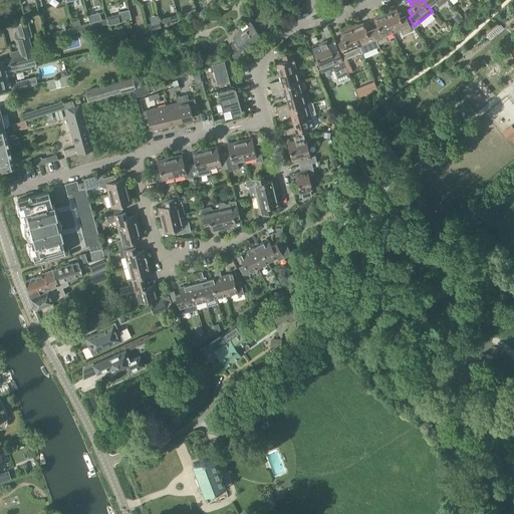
[(384,11),(393,31),(400,28),(402,34),(412,30),(415,26),(414,26),(409,17),(407,18),(406,14),(400,17),(397,8),(391,10),(391,9),(386,11),(384,11)]
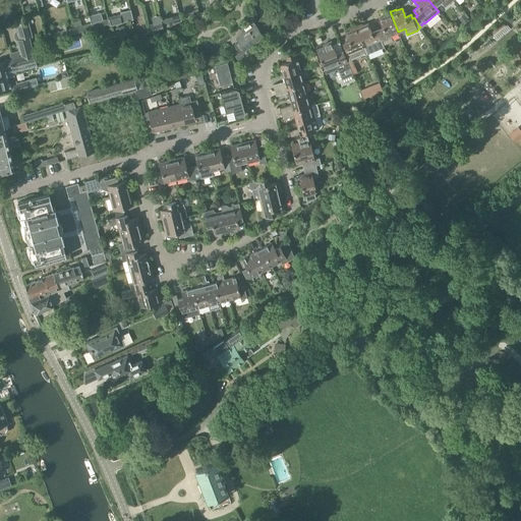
[(101,11),(89,14),(92,22),(103,19),(101,11)]
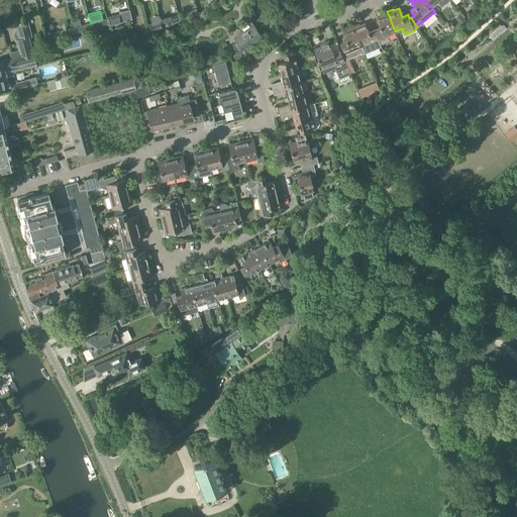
[(374,28),(380,44),(390,40),(388,34),(395,31),(387,11),(385,12),(381,14),(381,15),(376,17),(379,26),(374,28)]
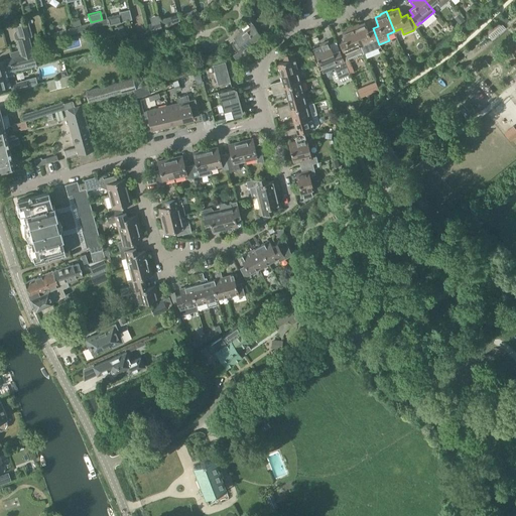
[(188,12),(182,15),(186,21),(191,18),(189,14),(188,12)]
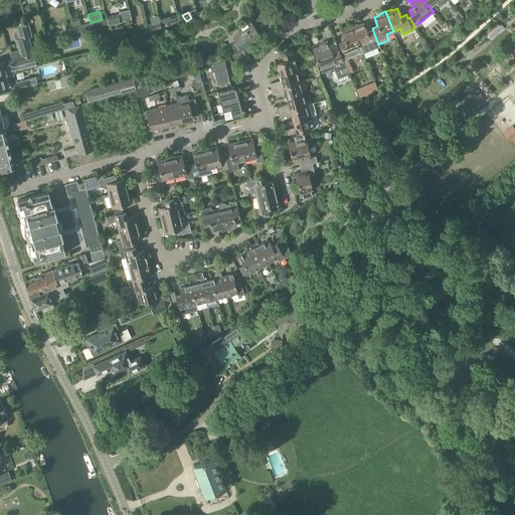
[(120,13),(107,17),(109,25),(122,21),(120,13)]
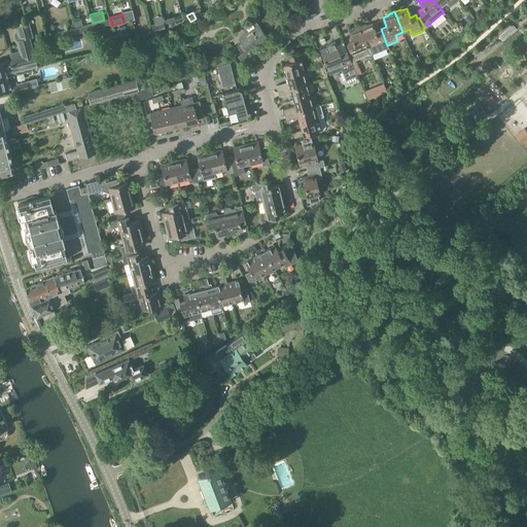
[(467,13),(462,18),(467,25),(472,20),(467,13)]
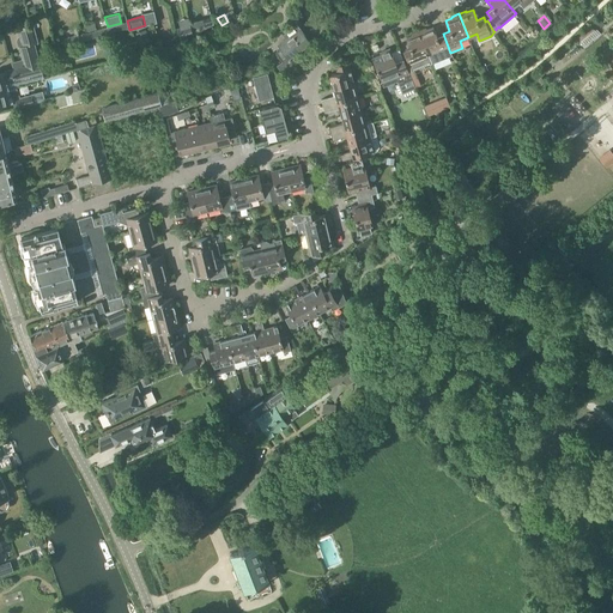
[(198,20),(190,22),(193,34),(196,34),(200,31),(198,20)]
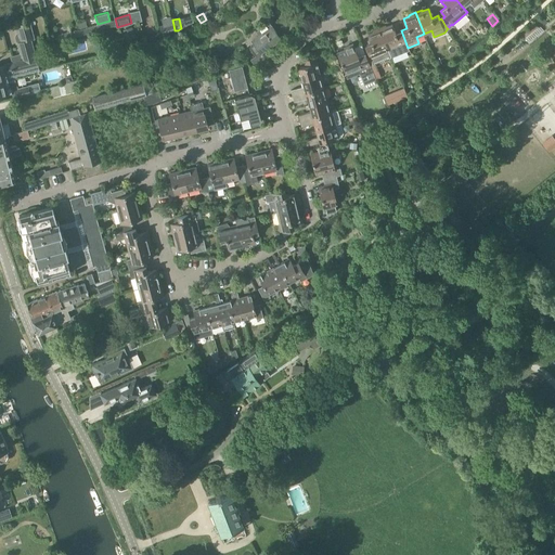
[(29,22),(16,25),(20,41),(17,41),(21,53),(10,55),(12,62),(0,65),(0,79),(14,76),(14,77),(39,71),(38,65),(37,65),(30,40),(34,40),(29,22)]
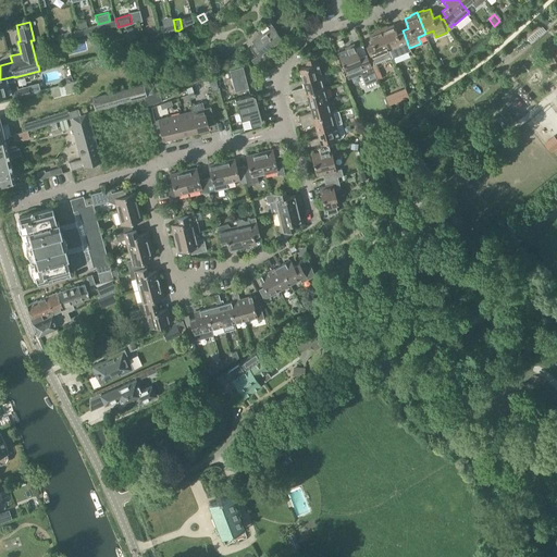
[(265,58),(262,52),(282,38),(270,22),(257,32),(260,36),(252,40),(256,45),(250,48),(256,57),(251,60),(256,65),(265,58)]
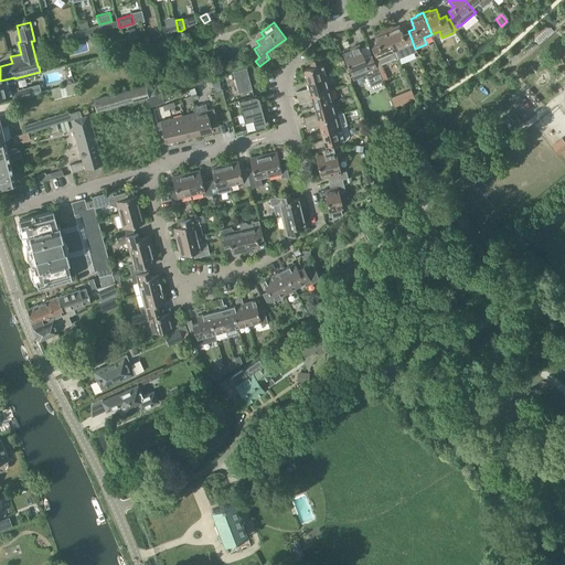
[(178,32),(176,23),(163,27),(164,35),(178,32)]
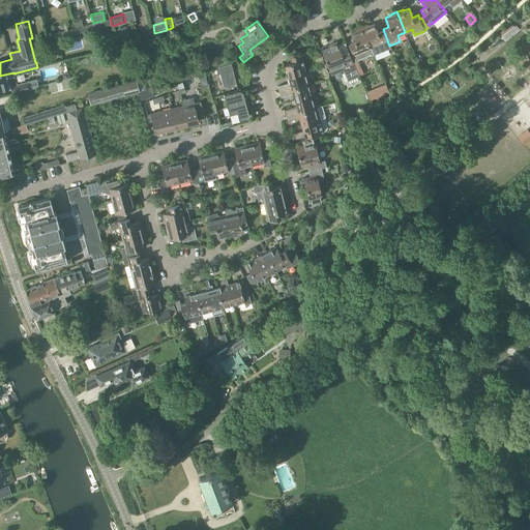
[(389,46),(383,29),(378,31),(374,23),(369,25),(367,24),(363,26),(361,26),(371,49),(373,54),(373,55),(390,48),(389,46)]
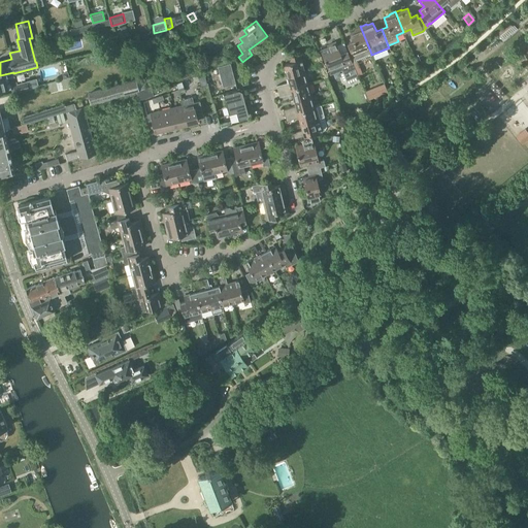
[(517,29),(514,25),(514,24),(499,35),(502,40),(517,29)]
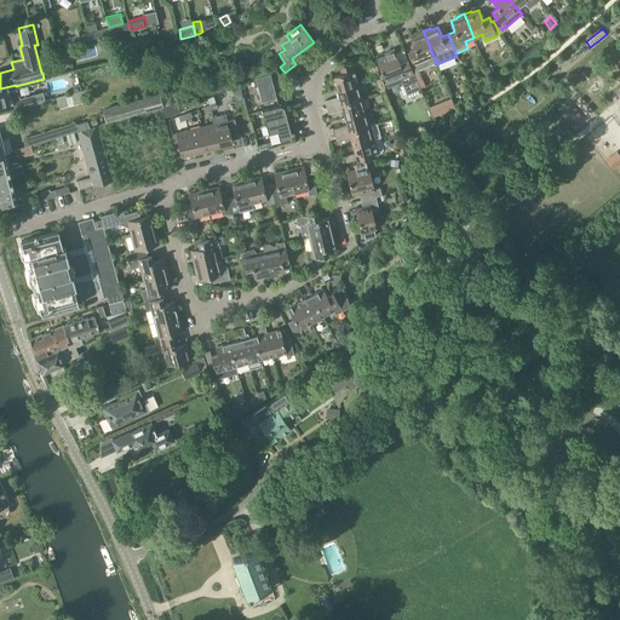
[(415,72),(436,63),(434,57),(423,30),(422,32),(415,34),(417,35),(409,38),(414,49),(407,51),(415,72)]
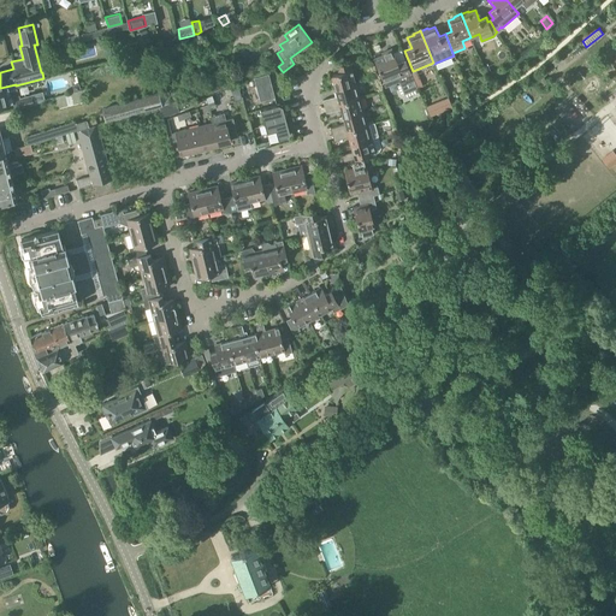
[(404,93),(416,88),(404,59),(397,63),(391,48),(381,52),(383,54),(373,58),(379,72),(383,81),(385,86),(398,80),(404,93)]
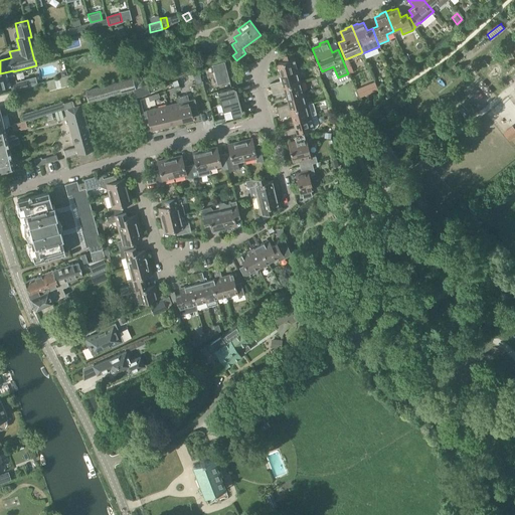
[(461,51),(463,55),(470,49),(467,46),(461,51)]
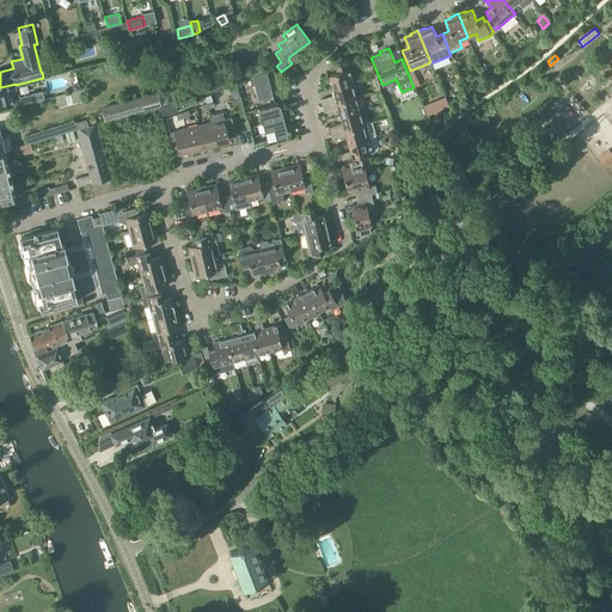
[(343,84),(353,81),(347,61),(332,65),(335,72),(329,73),(332,87),(343,84)]
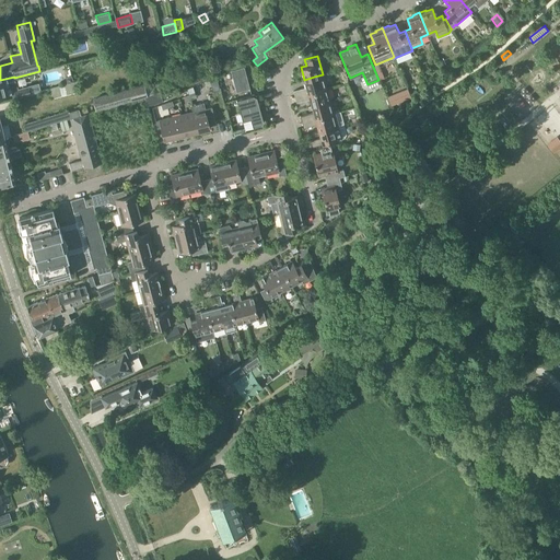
[(231,72),(236,91),(241,90),(236,71),(231,72)]
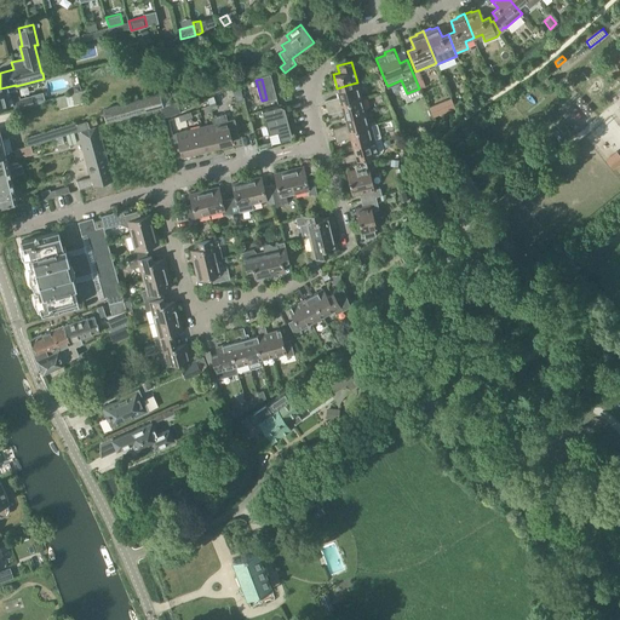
[(362,97),(357,82),(348,85),(337,89),(338,95),(338,96),(325,99),(326,107),(354,98),(362,97)]
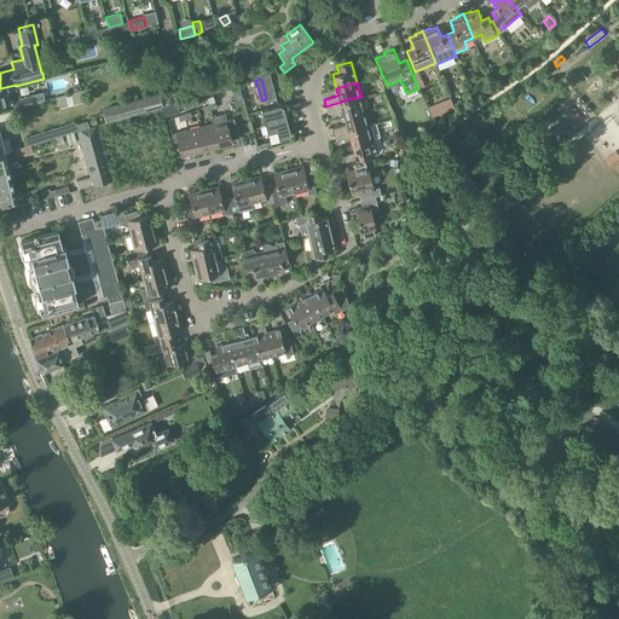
[(16,85),(0,88),(0,106),(12,103),(15,109),(34,104),(30,94),(19,97),(17,90),(16,85)]
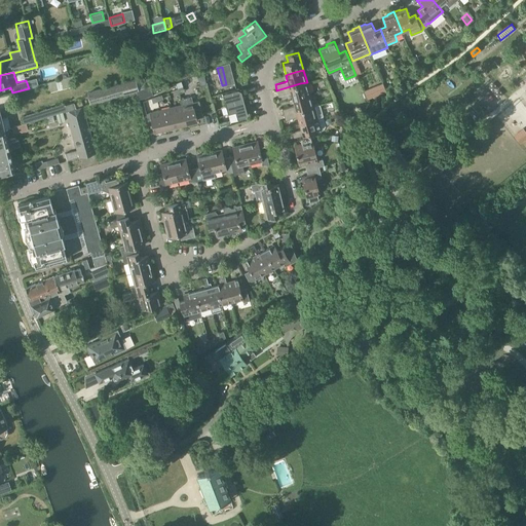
[(135,78),(86,91),(89,103),(136,89),(139,89),(147,86),(143,76),(136,79),(135,78)]
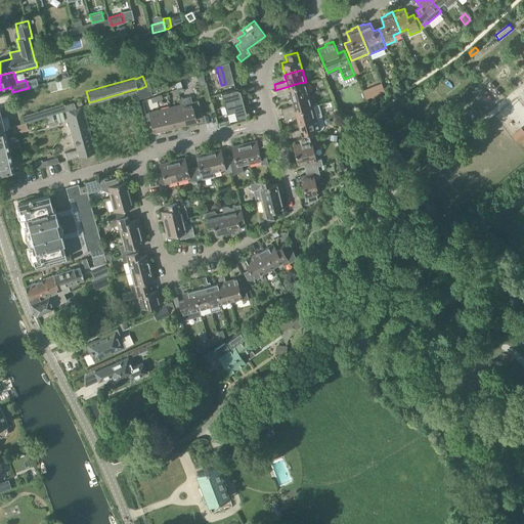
[(309,93),(306,82),(299,83),(275,90),(277,95),(289,92),(290,93),(292,98),(298,97),(309,93)]
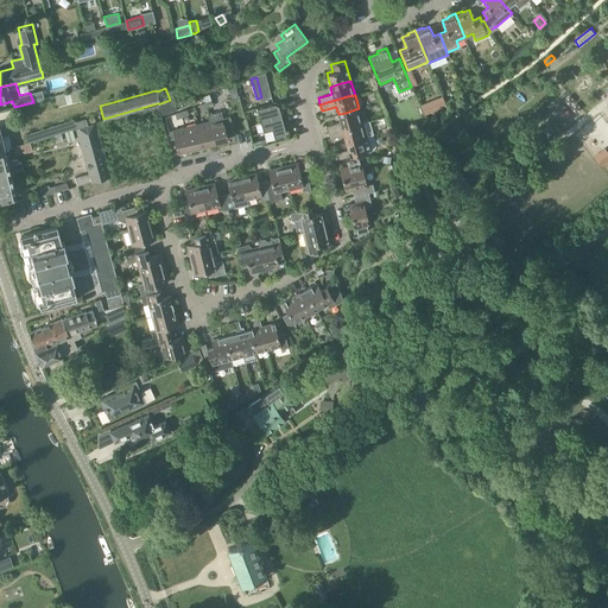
[(177,108),(175,101),(173,99),(170,100),(160,103),(157,103),(160,114),(177,108)]
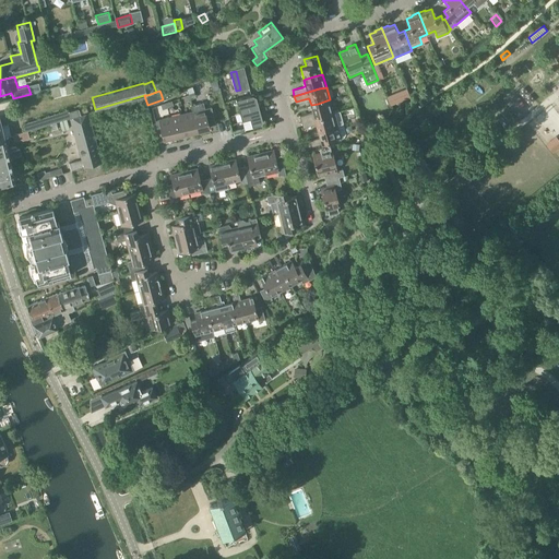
[(396,91),(384,95),(389,105),(401,100),(396,91)]
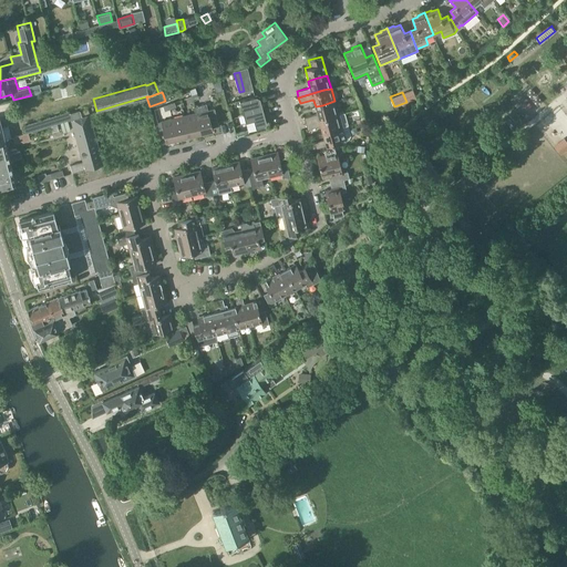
[(244,114),(263,110),(259,98),(256,95),(239,100),(244,114)]
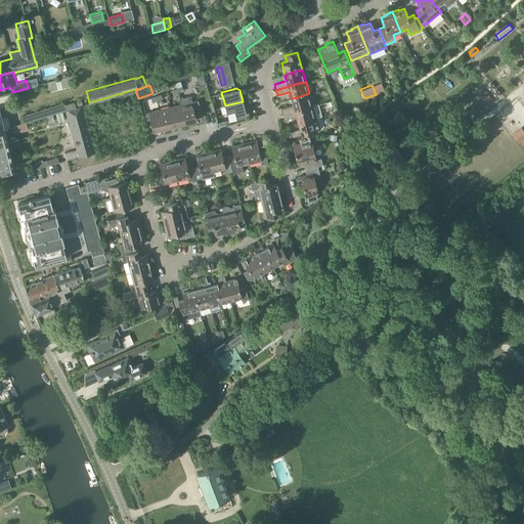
[(312,105),(309,93),(298,97),(292,98),(293,103),(292,104),(280,107),(282,114),(304,107),(312,105)]
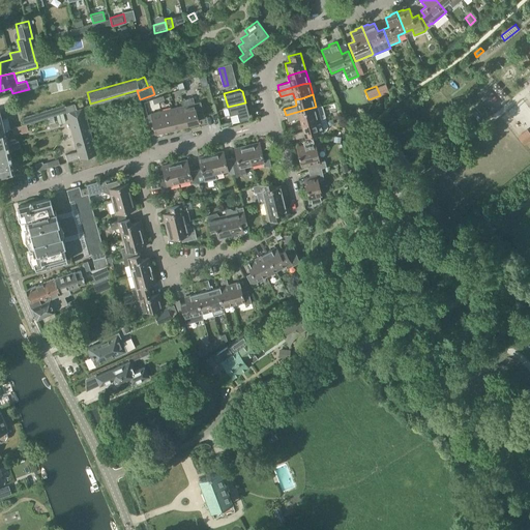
[(193,96),(181,99),(183,105),(187,123),(199,121),(198,119),(204,117),(200,101),(195,102),(193,96)]
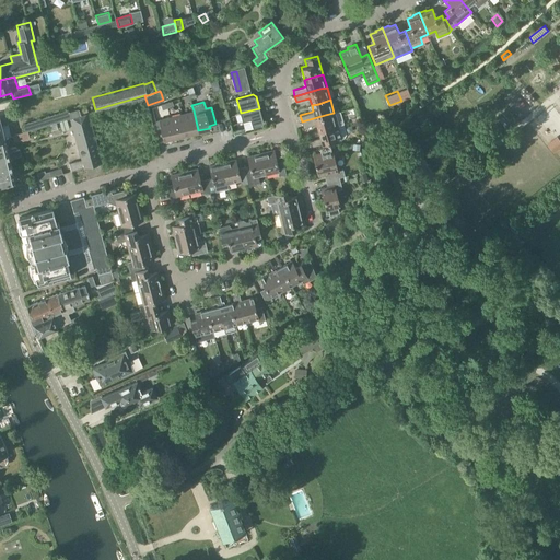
[(259,108),(241,113),(244,128),(260,124),(263,120),(259,108)]
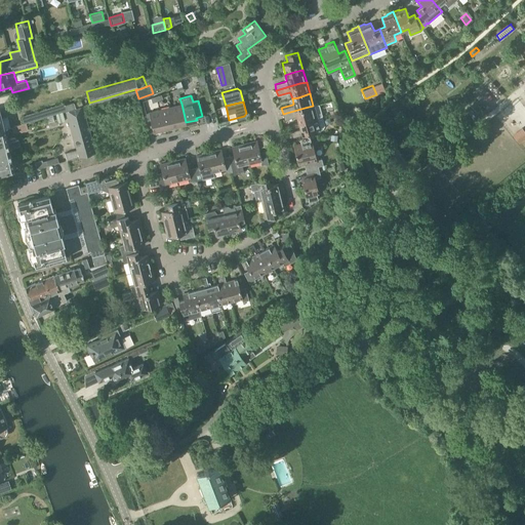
[(64,103),(22,116),(24,122),(66,109),(64,103)]
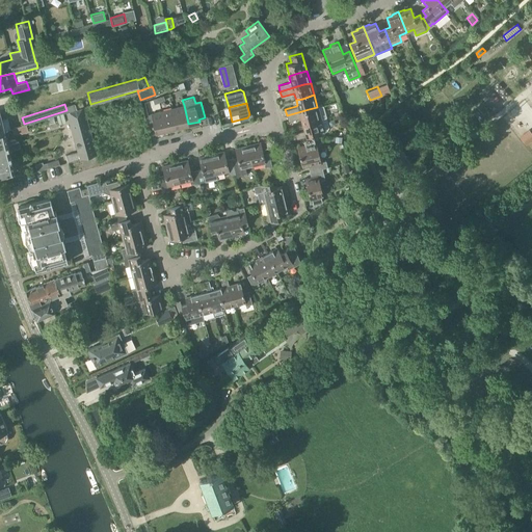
[(188,124),(184,105),(173,108),(177,127),(188,124)]
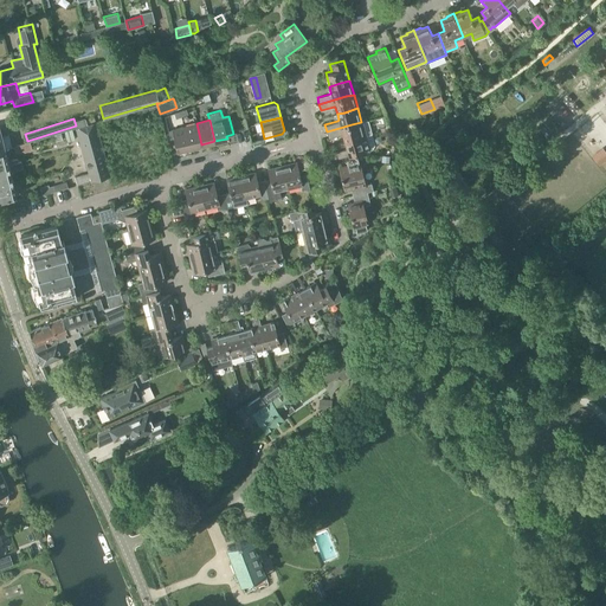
[(371,134),(367,120),(361,122),(352,124),(327,131),(328,137),(341,134),(343,135),(345,141),(354,139),(371,134)]
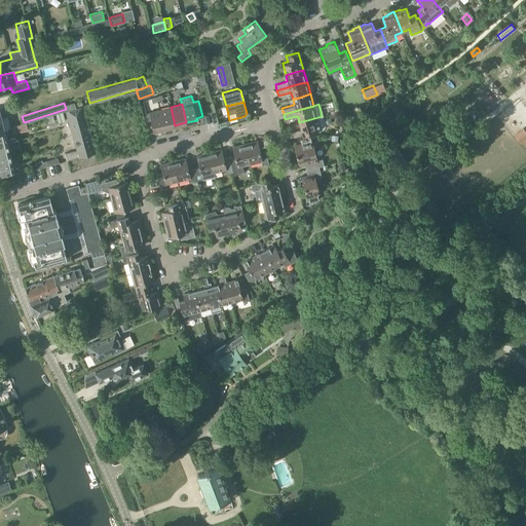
[(67,159),(96,152),(83,106),(66,110),(77,149),(65,152),(67,159)]
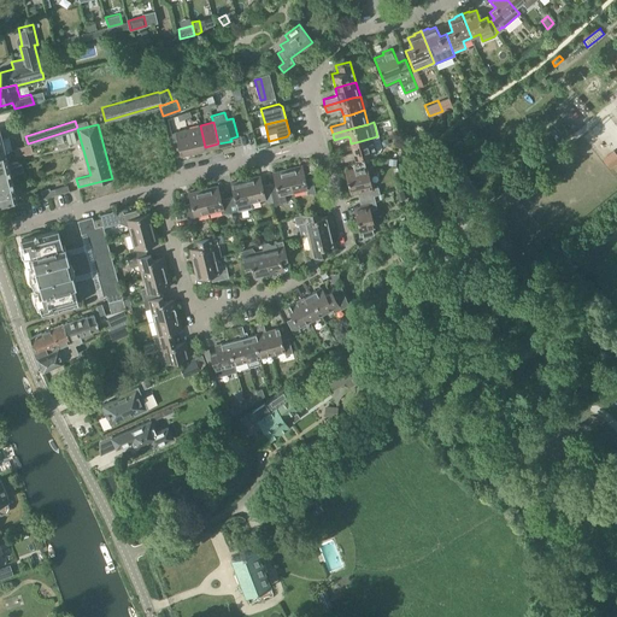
[(205,147),(200,125),(187,129),(193,151),(205,147)]
